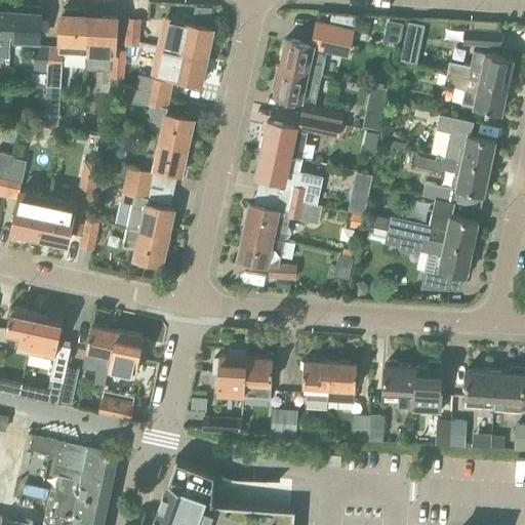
[(0,53),(10,54),(11,39),(13,11),(1,10),(1,5),(0,4),(0,53)]
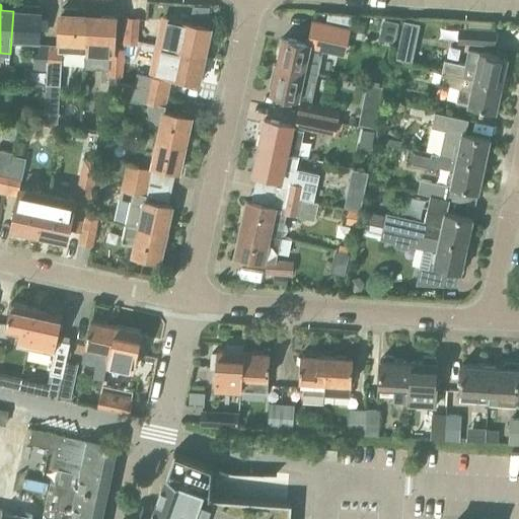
[(13,11),(11,39),(39,41),(41,13),(39,13),(40,7),(24,6),(24,12),(13,11)]
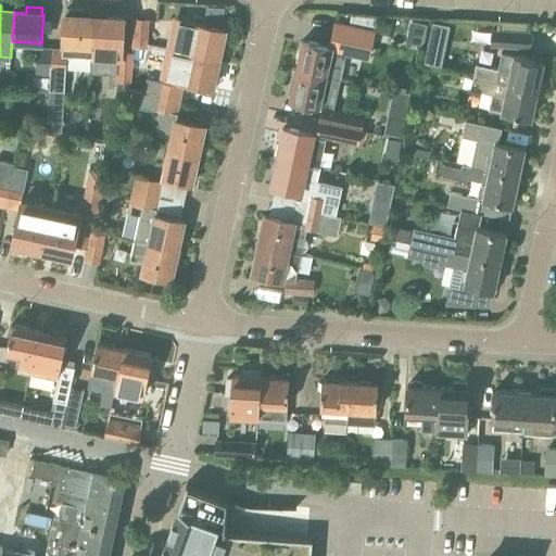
[(67,15),(65,15),(63,50),(51,49),(50,76),(49,91),(63,92),(65,58),(91,59),(95,16),(84,16),(84,10),(67,9),(67,15)]
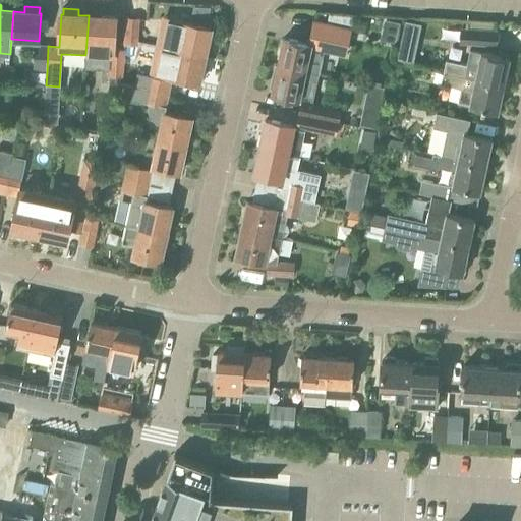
[(109,88),(117,88),(120,75),(123,75),(124,50),(114,50),(116,17),(89,15),(85,55),(111,57),(109,88)]
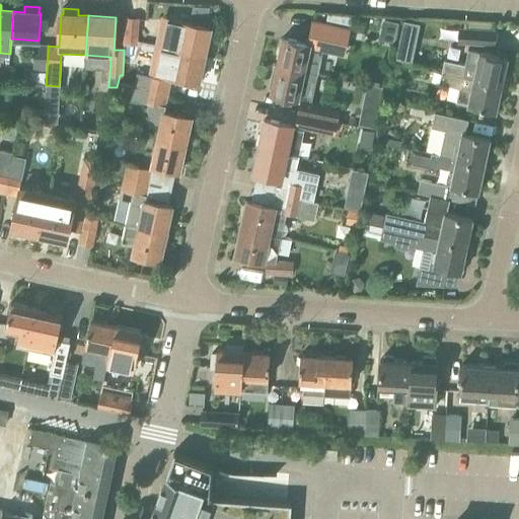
[(125,43),(137,44),(138,41),(139,19),(126,18),(125,43)]
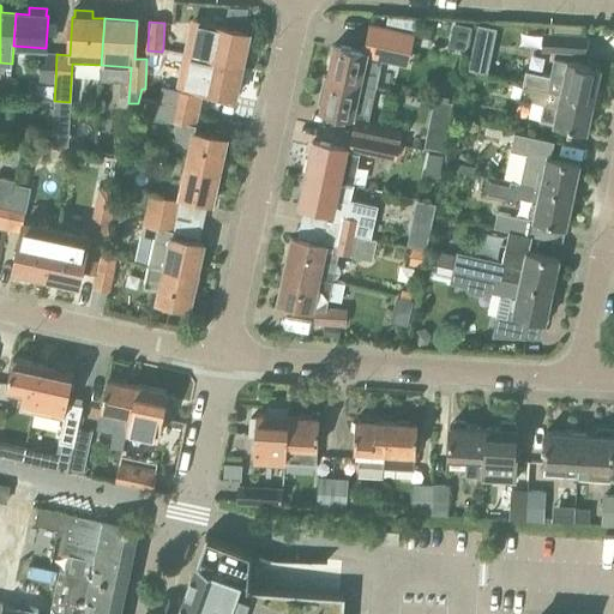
[(193,24),(186,54),(210,59),(242,66),(250,34),(205,25),(193,24)]
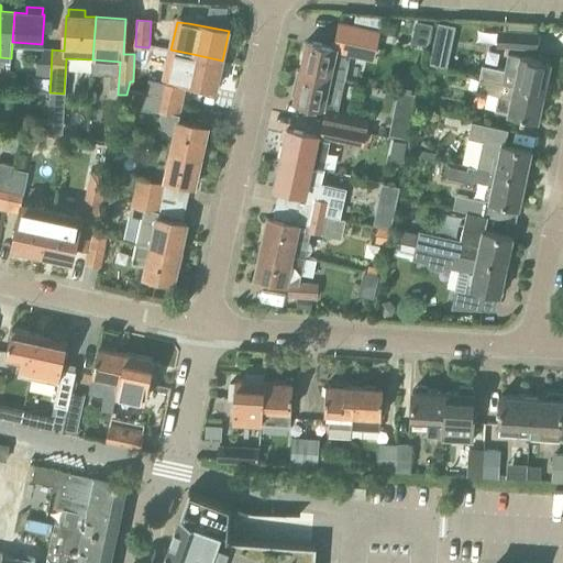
[(335,48),(307,42),(300,72),(342,80),(345,80),(351,54),(373,59),(378,34),(340,25),(335,48)]
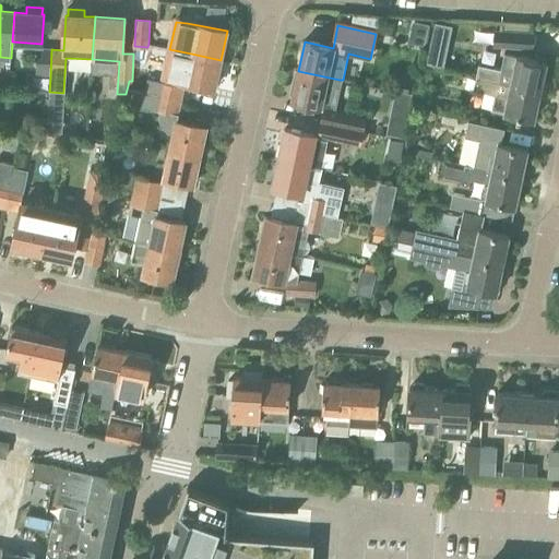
[(535,31),(504,30),(503,46),(534,48),(535,31)]
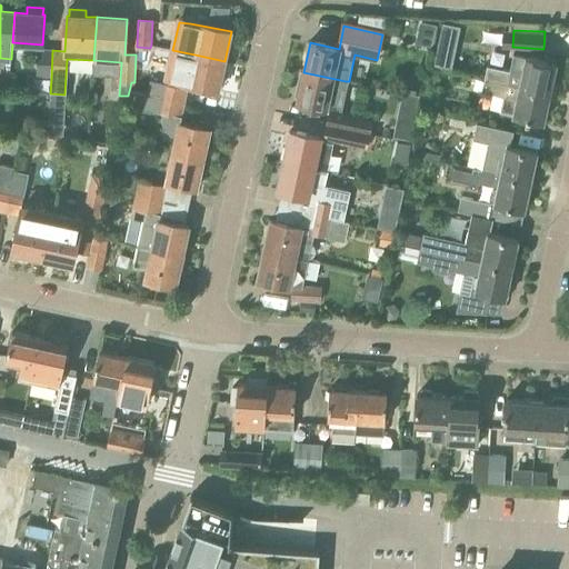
[(52,50),(39,49),(38,77),(51,78),(52,50)]
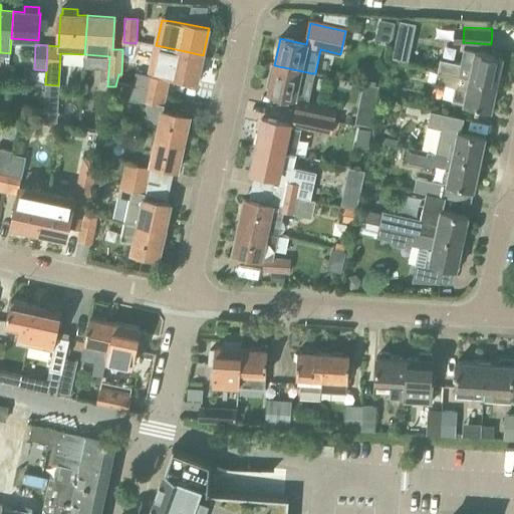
[(203,55),(176,49),(170,75),(198,81),(203,55)]
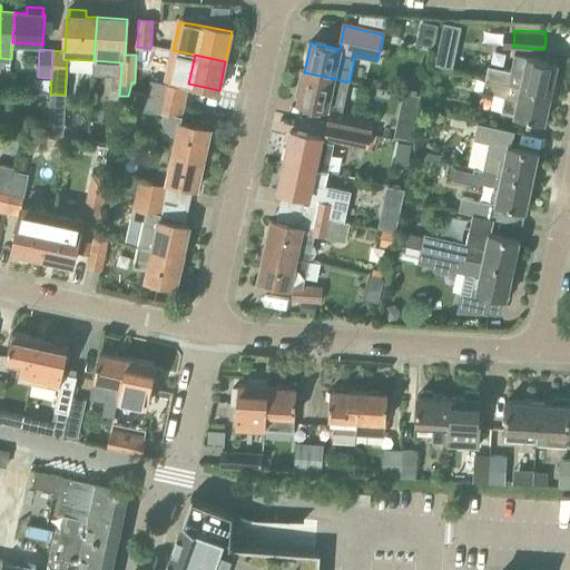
[(514,56),(511,70),(488,66),(485,78),(510,84),(521,86),(552,92),(558,65),(527,58),(514,56)]
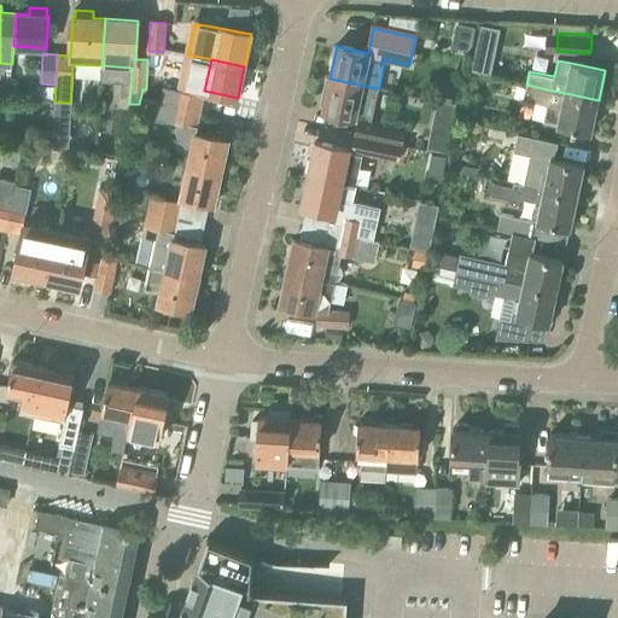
[(330,79),(330,80),(326,79),(324,92),(327,93),(322,110),(357,117),(356,120),(361,121),(357,134),(388,141),(402,144),(404,132),(371,123),(379,88),(375,88),(330,79)]
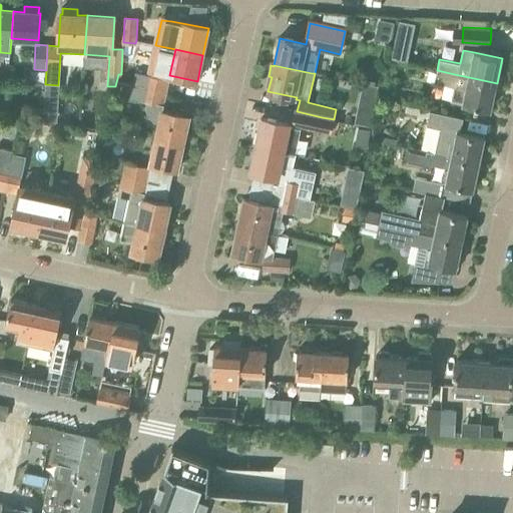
[(459,75),(437,70),(434,81),(455,86),(452,101),(491,110),(497,83),(469,77),(459,75)]
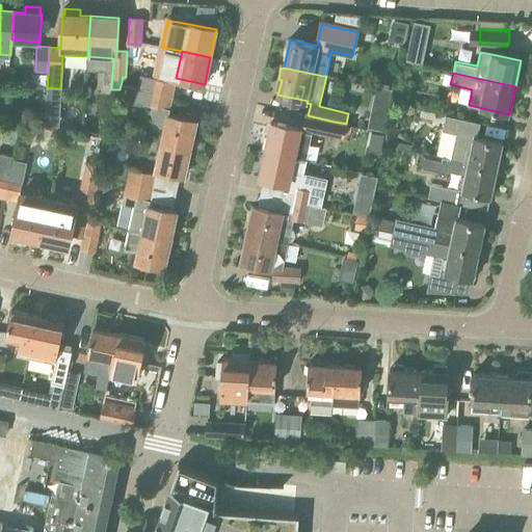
[(140,75),(137,88),(147,90),(147,91),(171,97),(175,83),(140,75)]
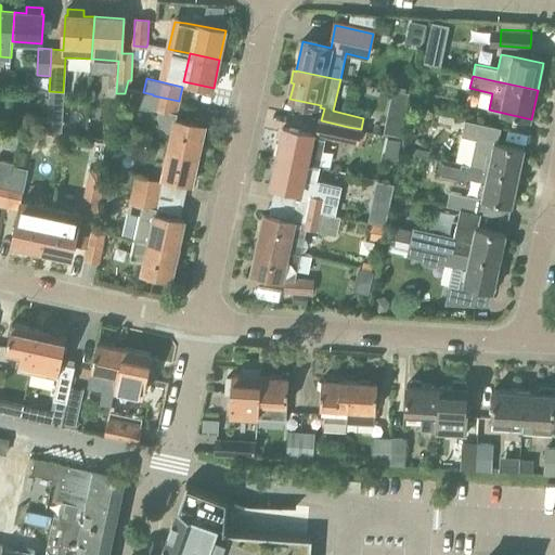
[(63,93),(49,92),(47,126),(61,127),(63,93)]
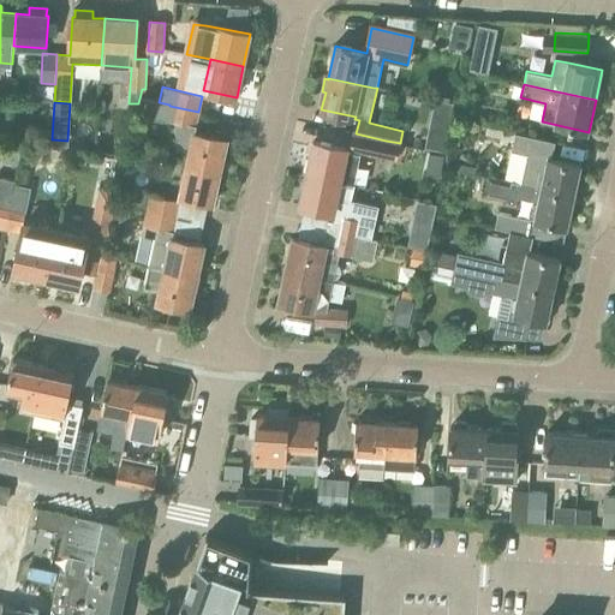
[(186,148),(190,149),(187,163),(220,171),(227,139),(195,132),(198,112),(169,106),(169,105),(159,102),(156,118),(177,121),(175,126),(175,130),(177,135),(178,138),(180,142),(183,144),(186,148)]
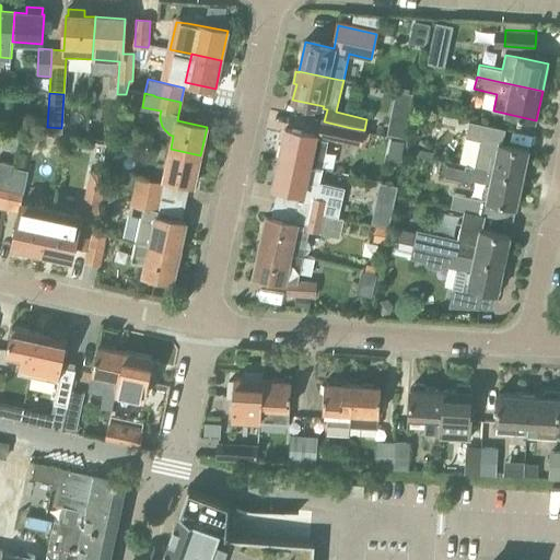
[(364,130),(351,128),(324,121),(321,135),(361,146),(364,130)]
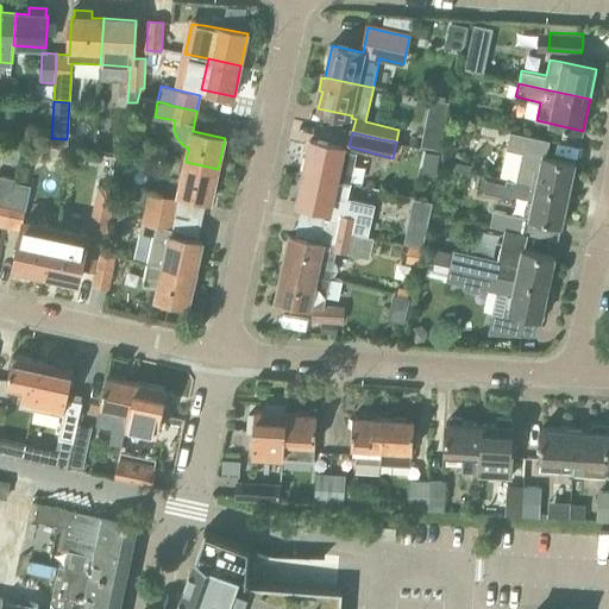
[(508,148),(525,151),(523,152),(542,156),(546,157),(550,140),(512,132),(508,148)]
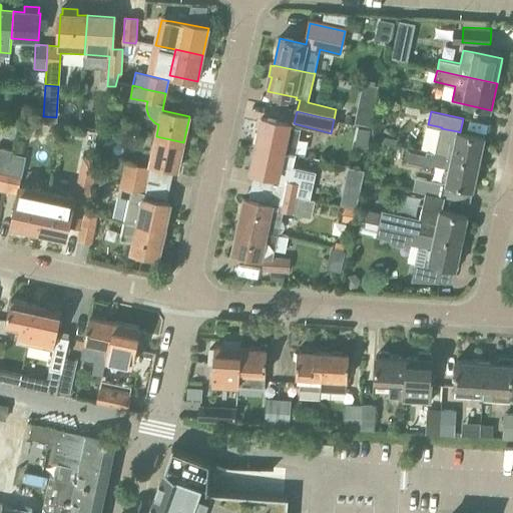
[(290,124),(262,118),(255,145),(294,154),(300,129),(290,127),(290,124)]
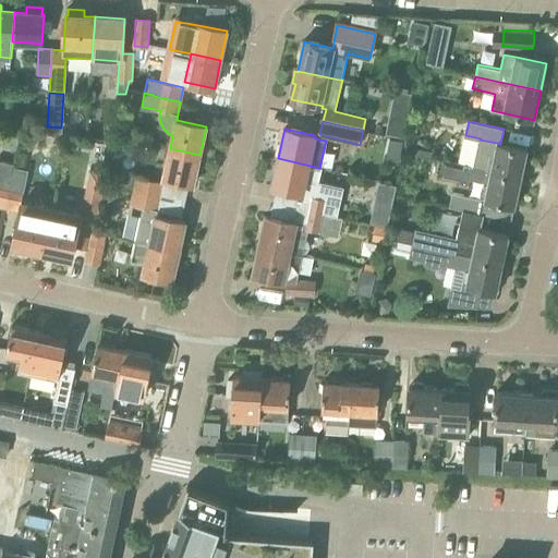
[(57,133),(53,148),(62,150),(65,135),(57,133)]
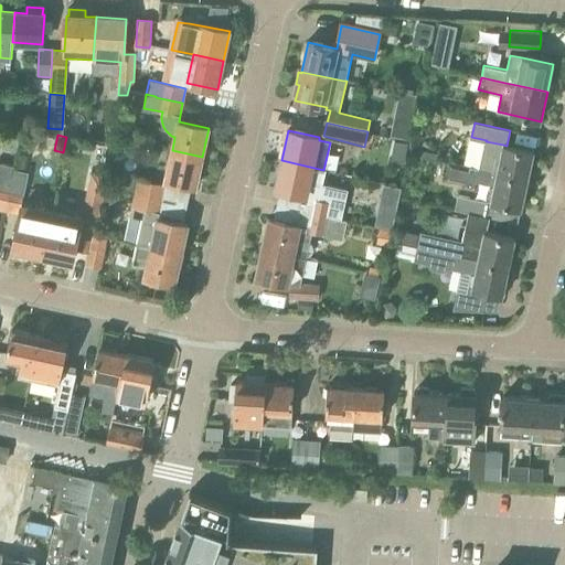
[(529,180),(534,151),(507,146),(503,145),(486,141),(480,170),(529,180)]
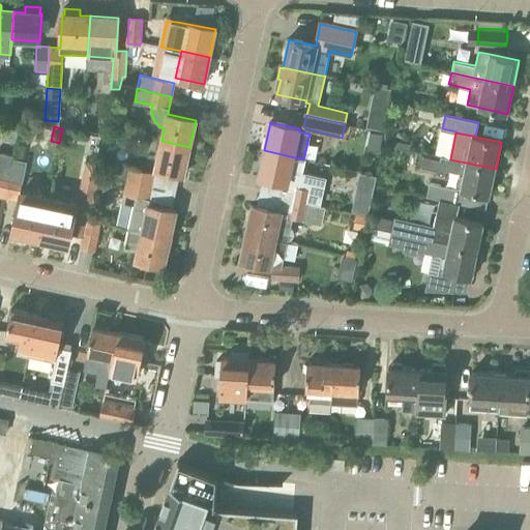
[(155,169),(183,175),(189,147),(162,141),(155,169)]
